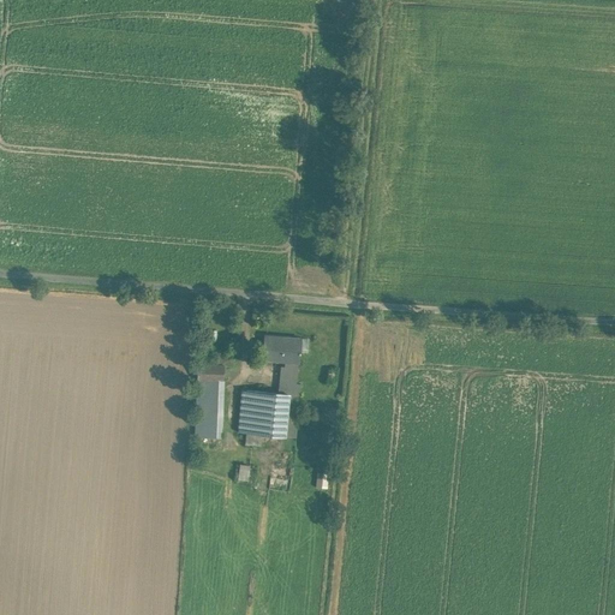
[(281,362),(298,363),(300,338),(264,334),(262,359),(281,362)]
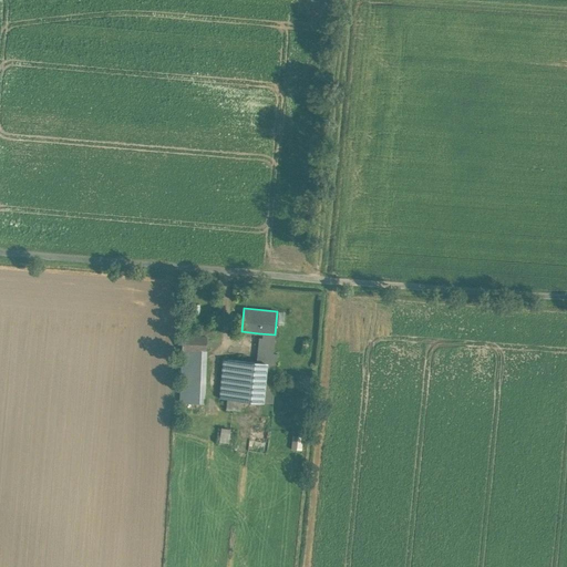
[(266,363),(276,364),(277,353),(272,353),(275,334),(259,333),(256,362),(266,363)]
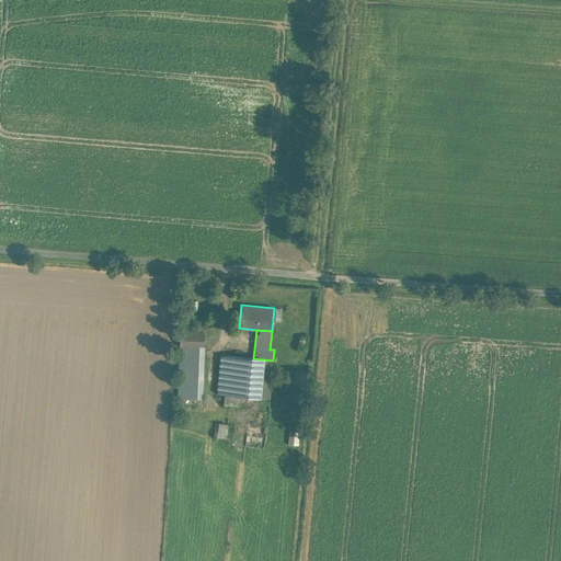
[(204,333),(180,332),(179,345),(203,346),(204,333)]
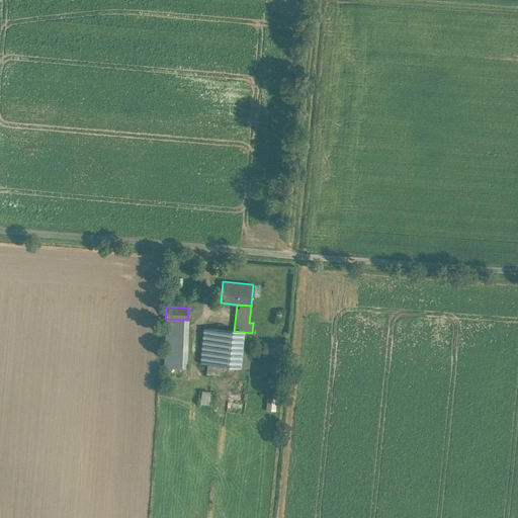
[(187,320),(165,319),(164,347),(186,348),(187,320)]
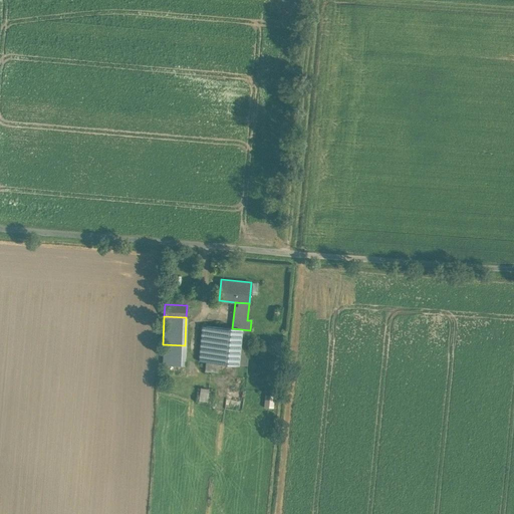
[(232,328),(204,325),(203,334),(202,334),(199,360),(237,364),(241,329),(232,328)]
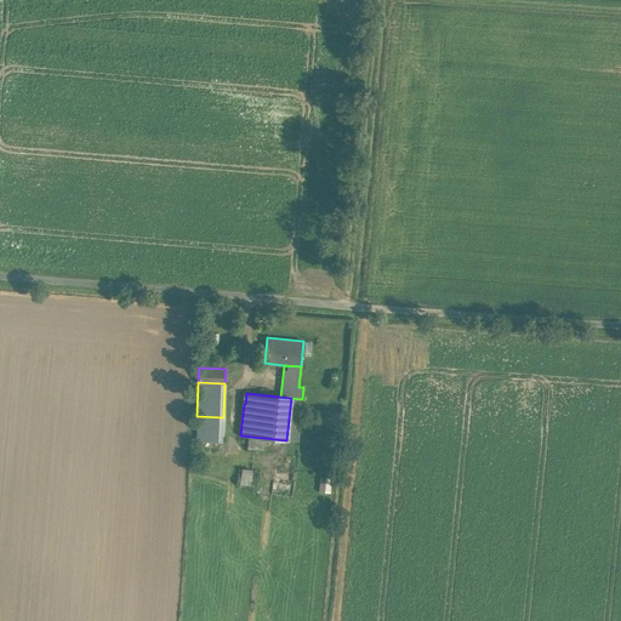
[(302,399),(291,398),(286,440),(298,442),(302,399)]
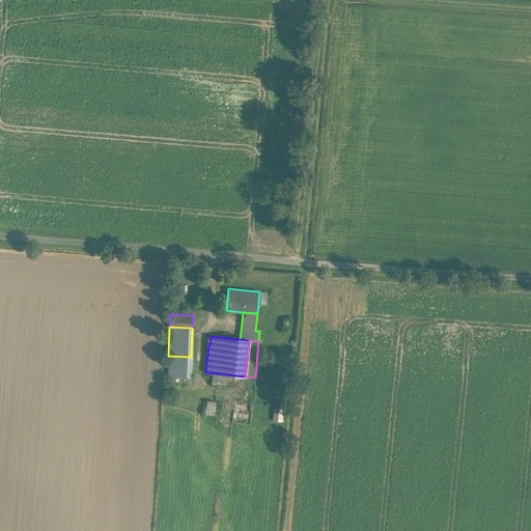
[(191,357),(168,356),(167,376),(190,378),(191,357)]
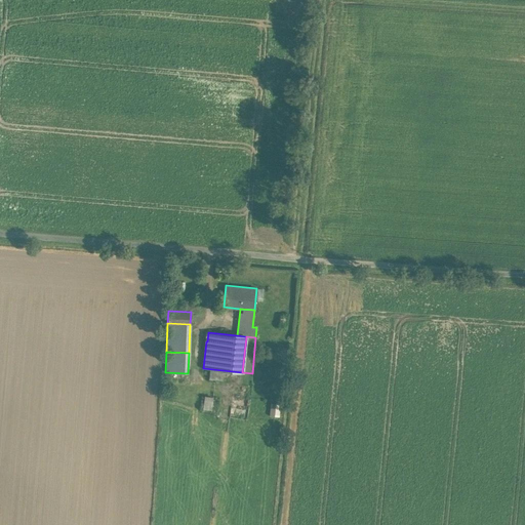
[(205,405),(214,405),(214,396),(205,395),(205,405)]
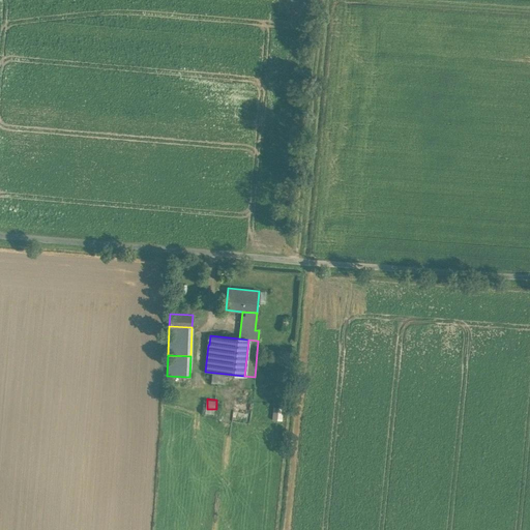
[(270,419),(281,420),(282,408),(271,407),(270,419)]
